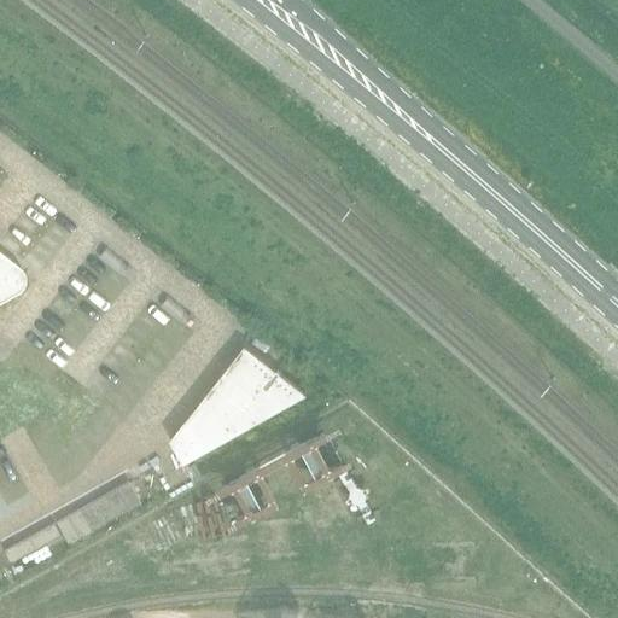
[(0,301),(18,291),(22,287),(23,283),(24,278),(23,273),(21,268),(18,266),(0,251),(0,301)]
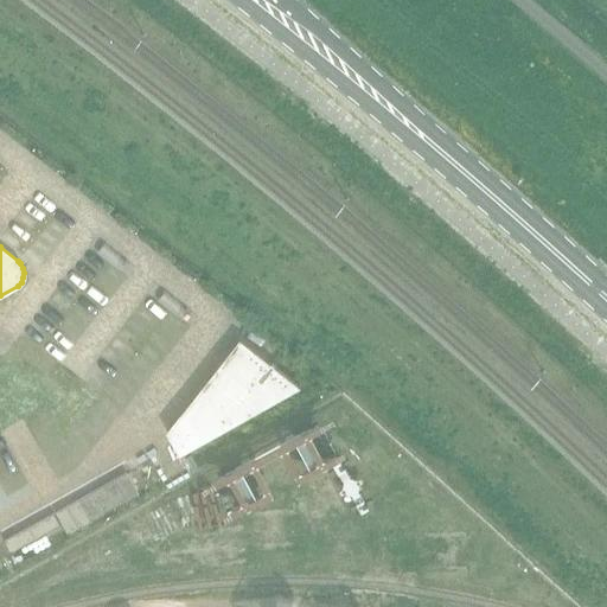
[(52,273),(64,288),(84,273),(72,257),(52,273)]
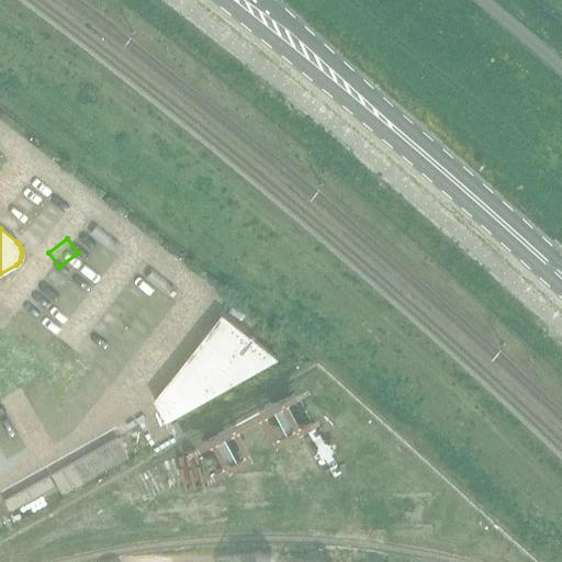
[(154,400),(167,422),(279,358),(222,314),(154,400)]
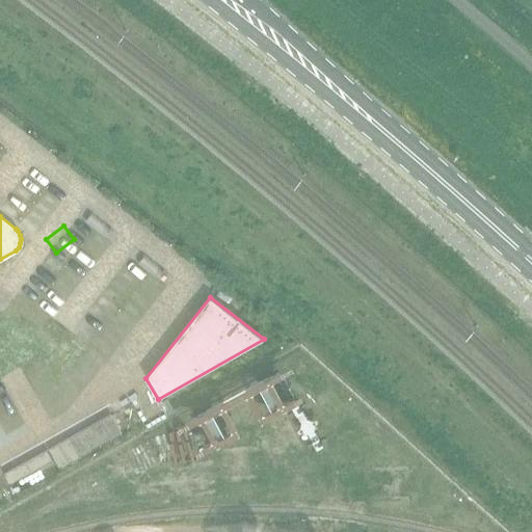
[(110,414),(48,449),(59,469),(122,433),(110,414)]
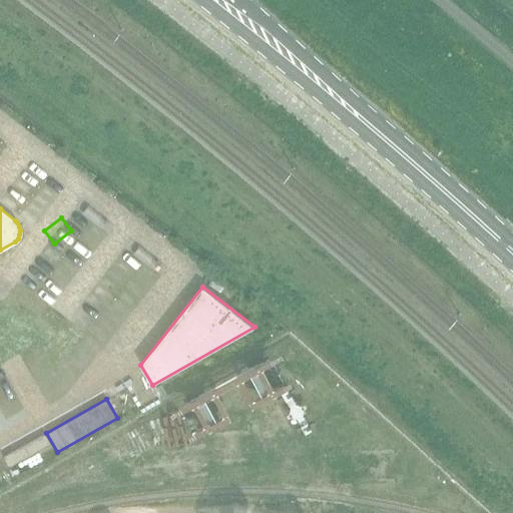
[(45,433),(3,457),(9,467),(51,443),(45,433)]
